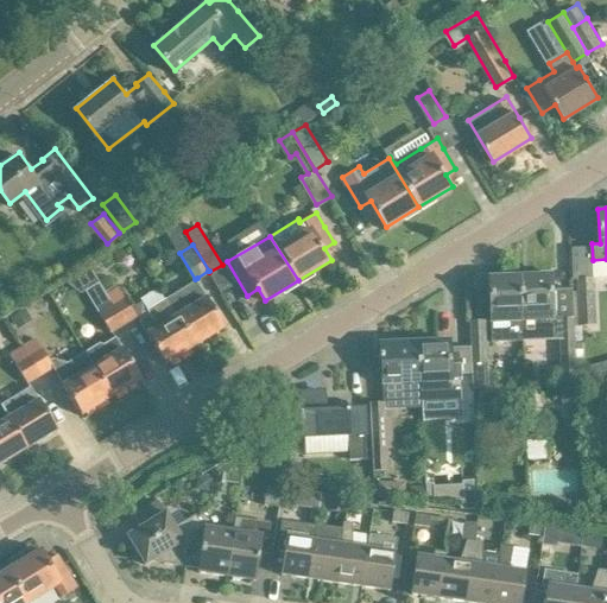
[(138,315),(120,286),(117,280),(105,287),(90,262),(89,264),(126,322),(138,315)]
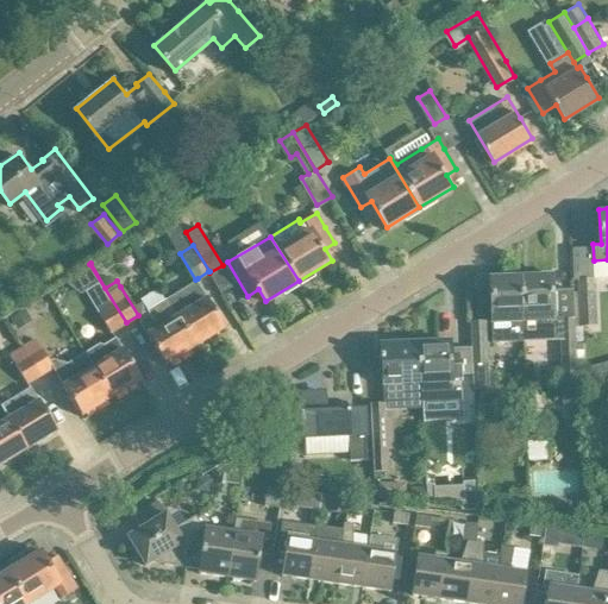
[(112,331),(126,322),(89,264),(81,269),(91,285),(86,288),(112,331)]
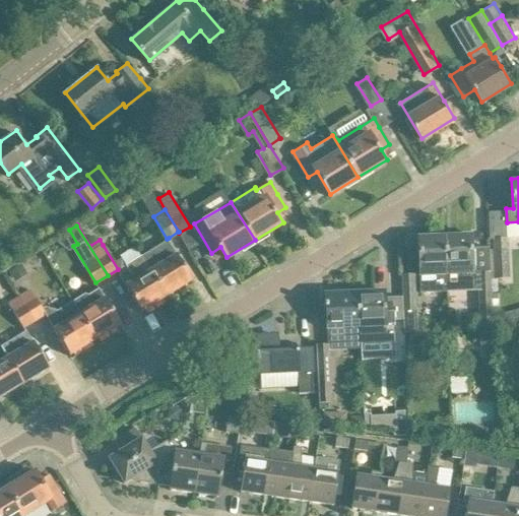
[(481,343),(495,343),(491,269),(473,270),(471,233),(468,233),(468,230),(455,231),(456,234),(445,234),(447,288),(478,286),(481,343)]
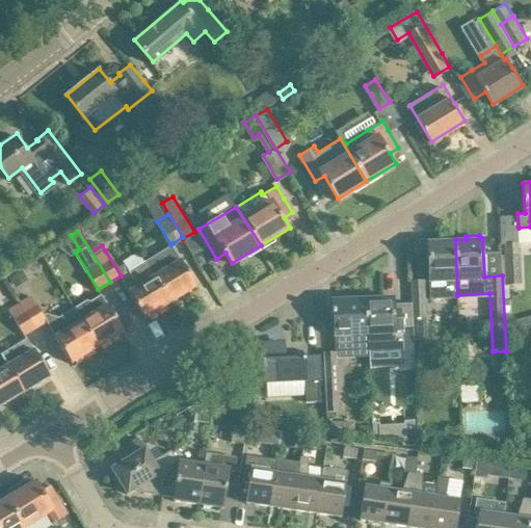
[(428,241),(430,296),(457,295),(455,239),(428,241)]
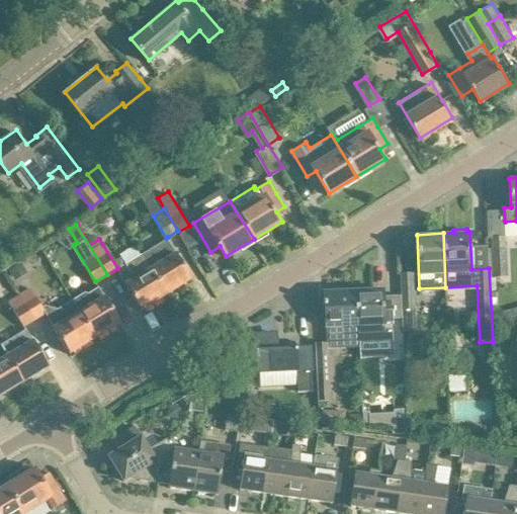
[(166,238),(143,252),(166,292),(167,292),(192,277),(181,260),(168,237),(166,238)]
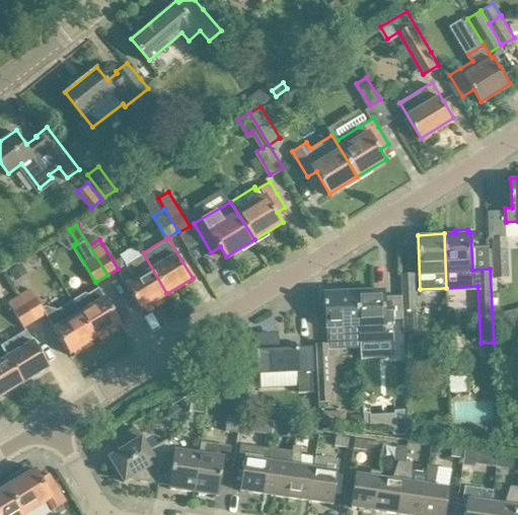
[(508,276),(507,237),(493,237),(494,277),(508,276)]
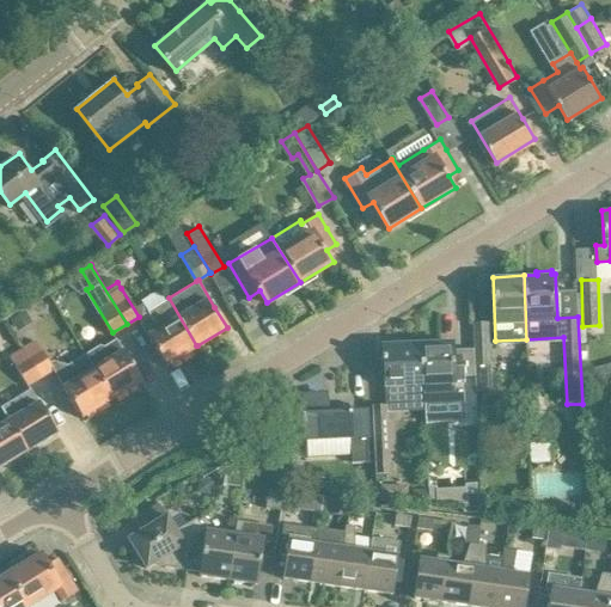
[(151,314),(140,320),(146,329),(154,343),(167,363),(196,345),(169,298),(148,311),(151,314)]
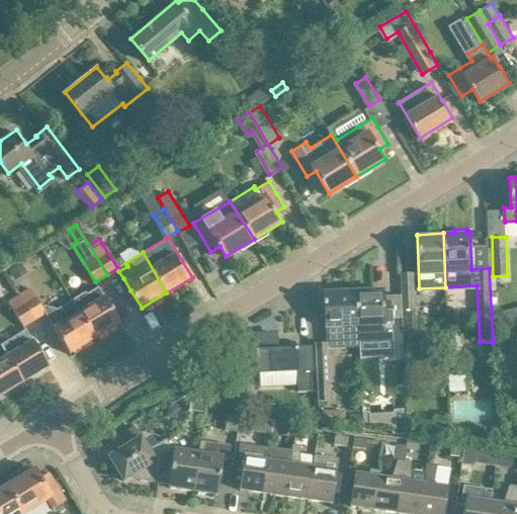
[(417,339),(414,272),(401,273),(404,340),(417,339)]
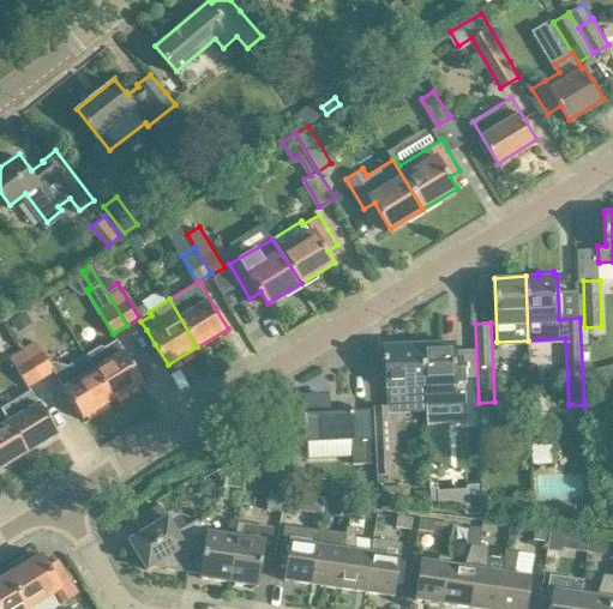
[(143,380),(122,345),(118,337),(106,345),(101,343),(85,353),(113,398),(143,380)]
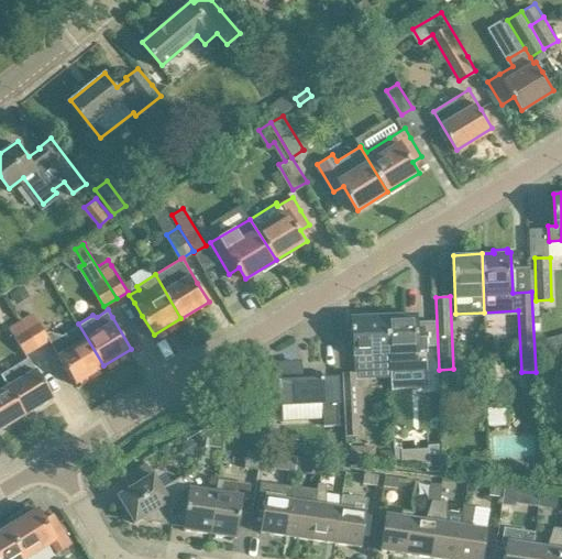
[(23,319),(39,346),(50,338),(34,313),(23,319)]
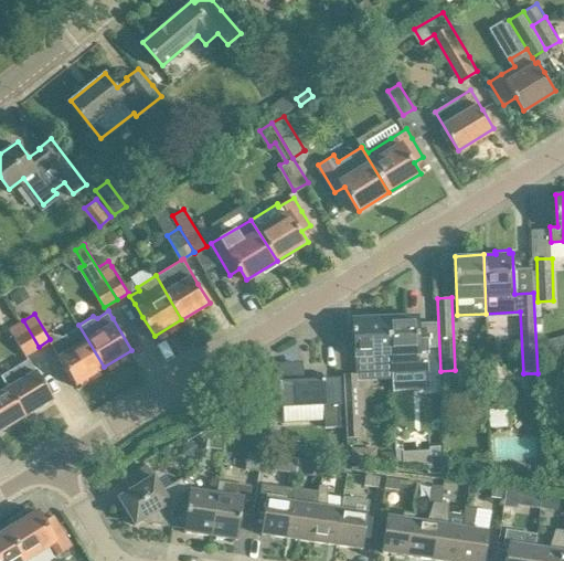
[(417,315),(390,317),(393,367),(393,376),(393,379),(429,378),(428,349),(427,327),(418,328),(417,315)]
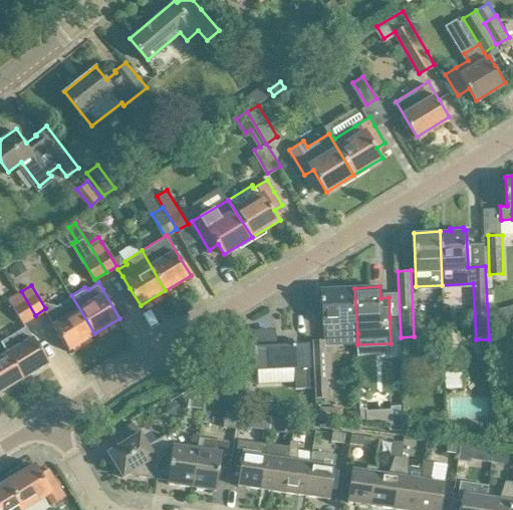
[(322,297),(320,297),(321,302),(322,302),(324,332),(324,342),(357,341),(357,333),(354,288),(350,288),(321,289),(322,297)]
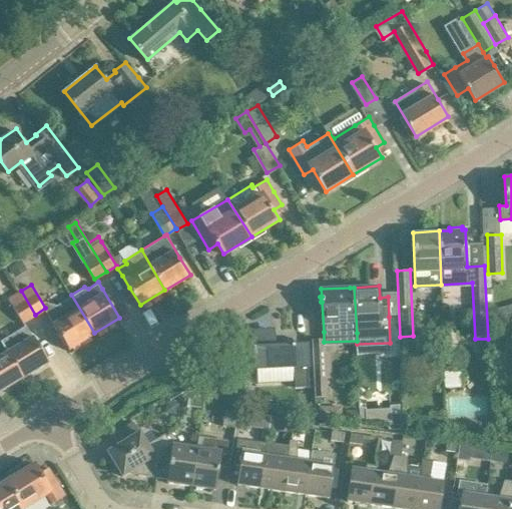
[(23,322),(35,315),(21,291),(9,298),(23,322)]
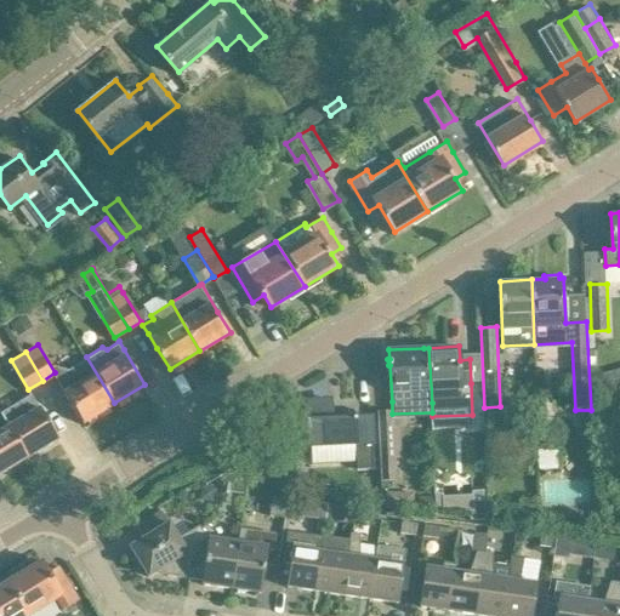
[(84,421),(114,403),(86,357),(56,376),(84,421)]
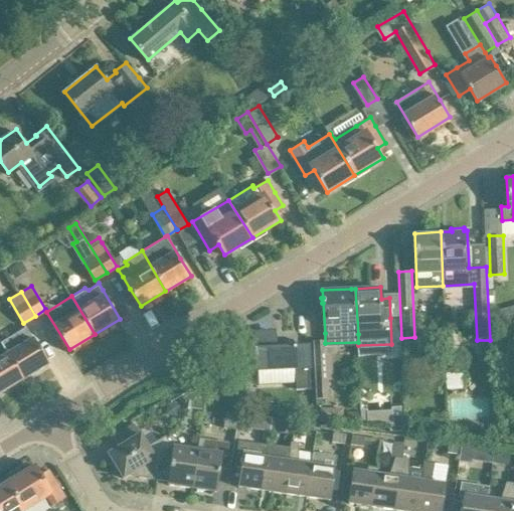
[(49,362),(31,333),(27,326),(1,341),(23,377),(49,362)]
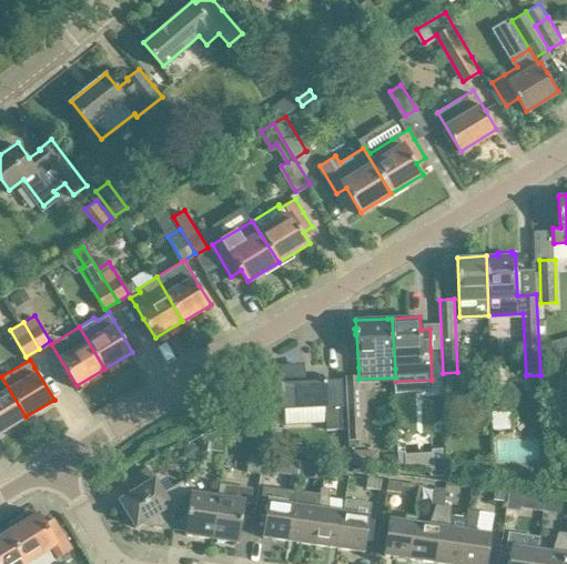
[(343,427),(342,402),(341,380),(326,381),(326,380),(323,380),(323,381),(305,382),(304,375),(302,375),(301,362),(281,364),(283,382),(281,382),(282,406),(325,404),(326,427),(343,427)]
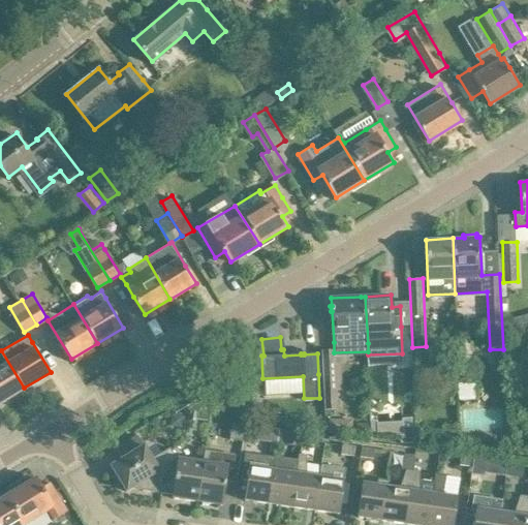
[(333,348),(322,348),(323,383),(324,383),(325,407),(337,406),(336,388),(342,387),(341,363),(334,363),(333,348)]
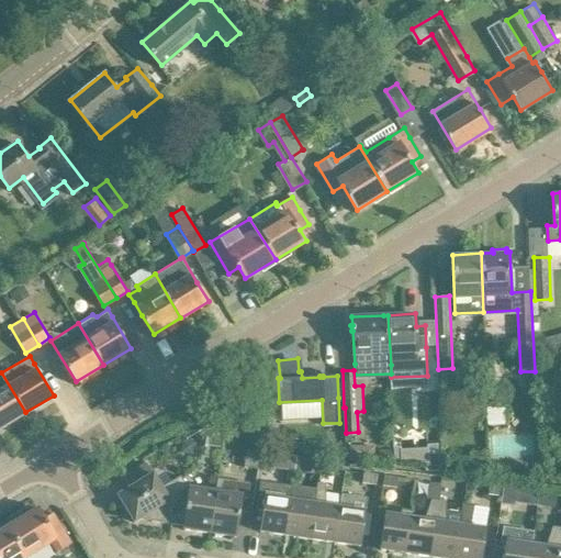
[(0,427),(25,412),(1,372),(0,372),(0,427)]
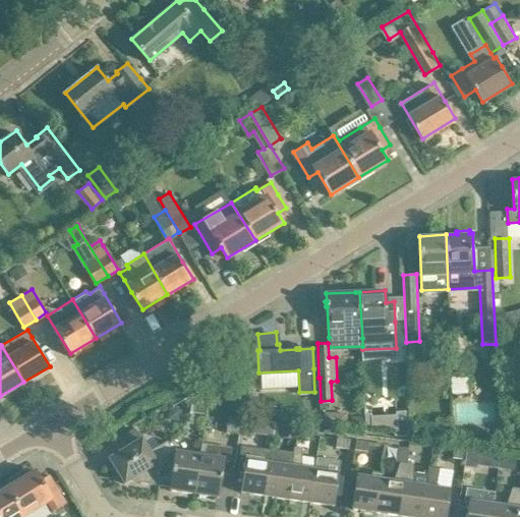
[(411,401),(408,361),(395,362),(398,402),(411,401)]
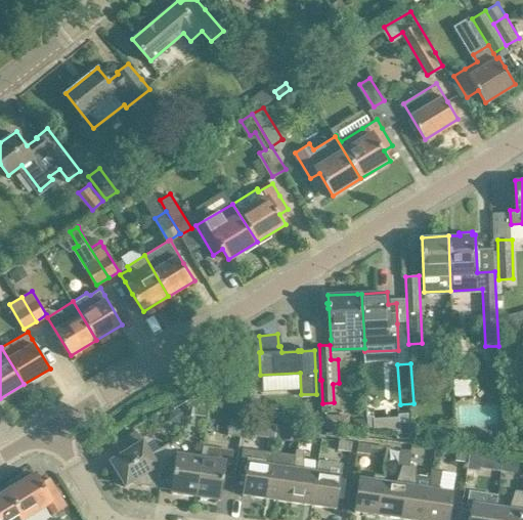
[(213,382),(200,390),(203,395),(211,396),(213,382)]
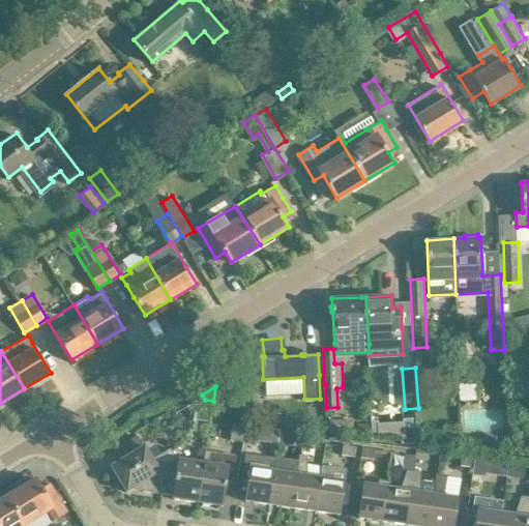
[(415,442),(414,417),(404,417),(405,435),(402,435),(403,441),(407,442),(415,442)]
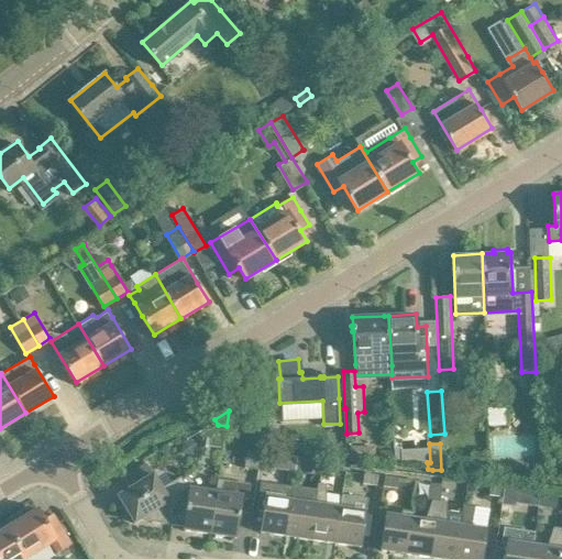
[(261,459),(262,449),(248,448),(245,464),(259,467),(261,459)]
